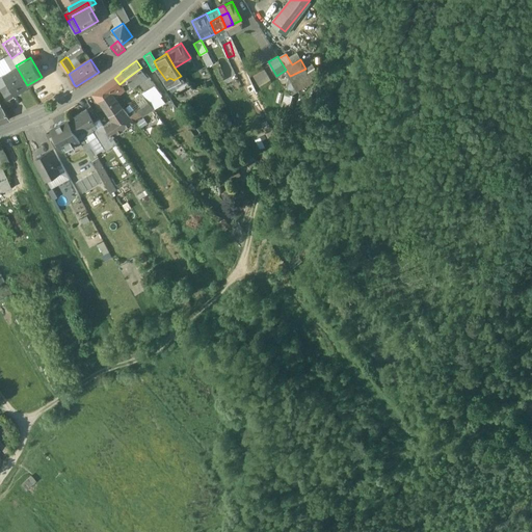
[(313,63),(306,69),(311,77),(318,72),(313,63)]
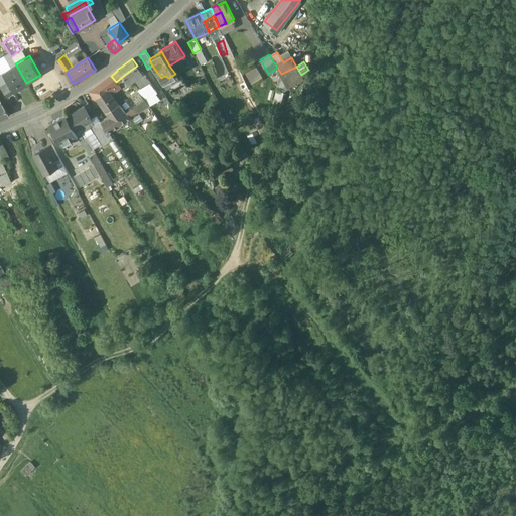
[(15,63),(2,72),(13,91),(26,83),(15,63)]
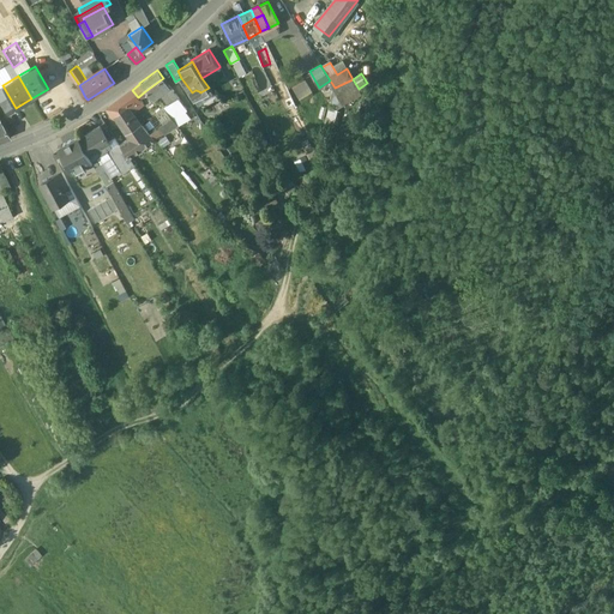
[(293,85),(300,97),(312,89),(305,77),(293,85)]
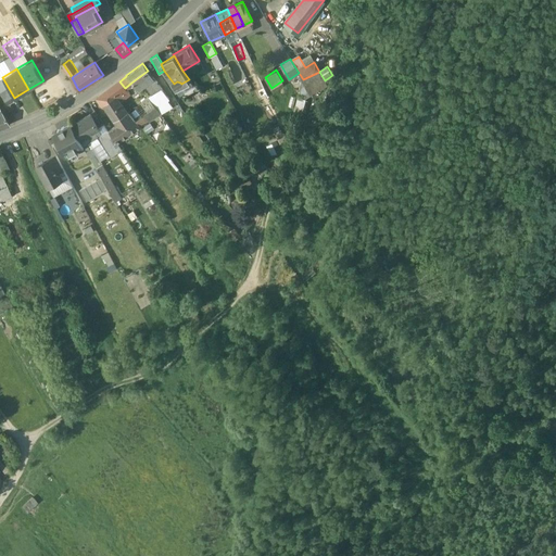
[(148,71),(131,83),(137,89),(153,77),(148,71)]
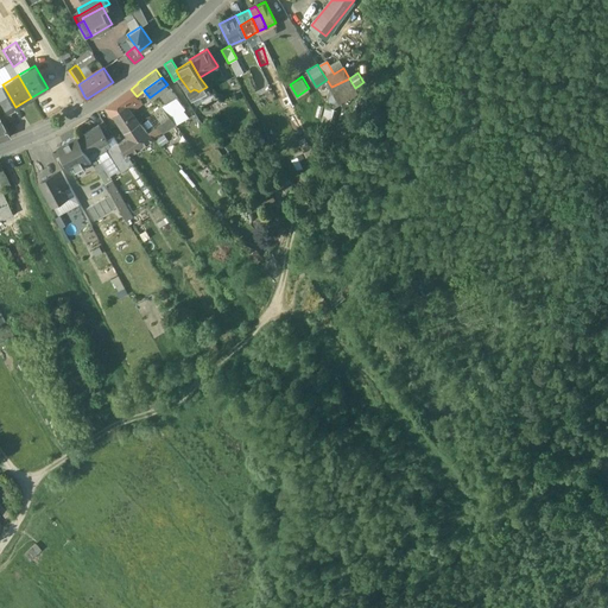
[(349,78),(331,87),(328,99),(334,106),(358,92),(349,78)]
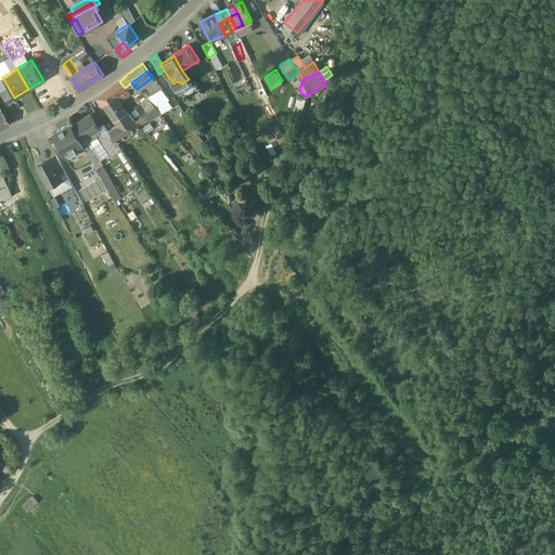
[(119,81),(98,97),(103,104),(116,94),(118,98),(127,91),(125,88),(119,81)]
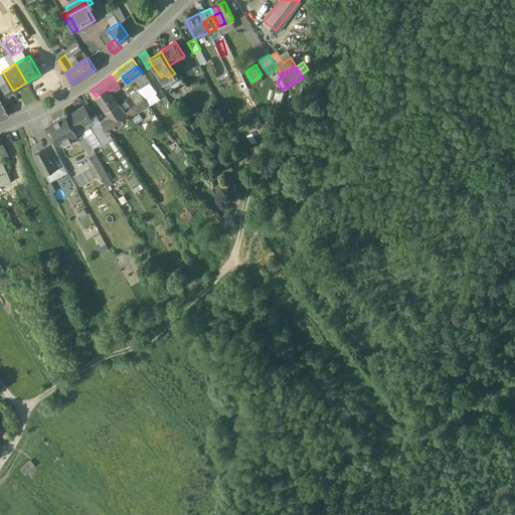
[(150,81),(137,90),(148,104),(149,105),(160,99),(156,93),(157,92),(150,81)]
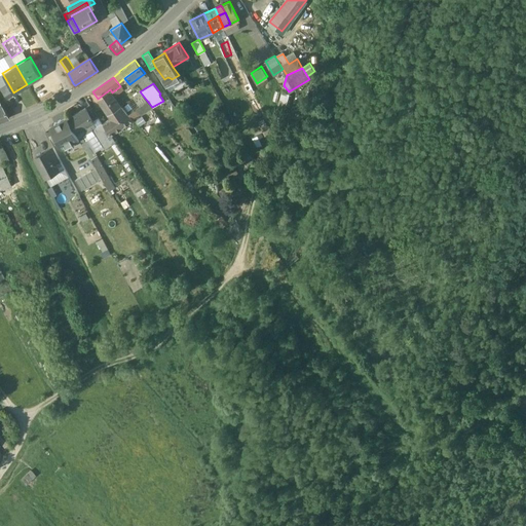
[(11,96),(5,85),(0,87),(0,88),(6,99),(11,96)]
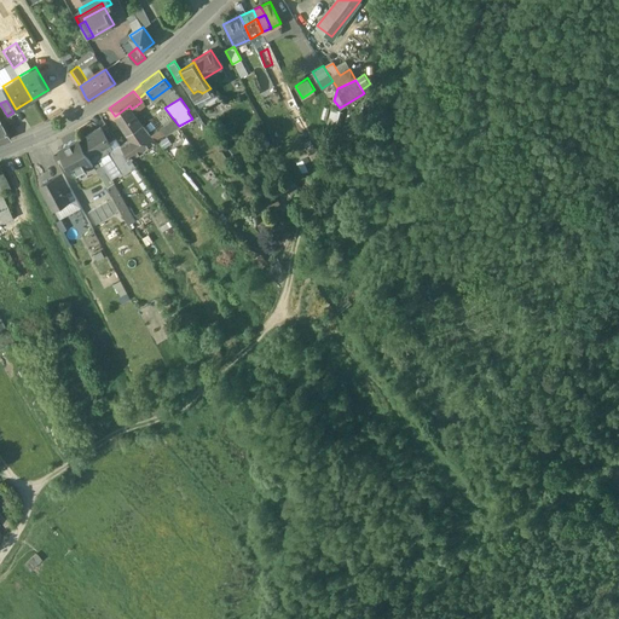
[(129,105),(115,116),(127,133),(136,127),(136,128),(143,123),(132,109),(129,105)]
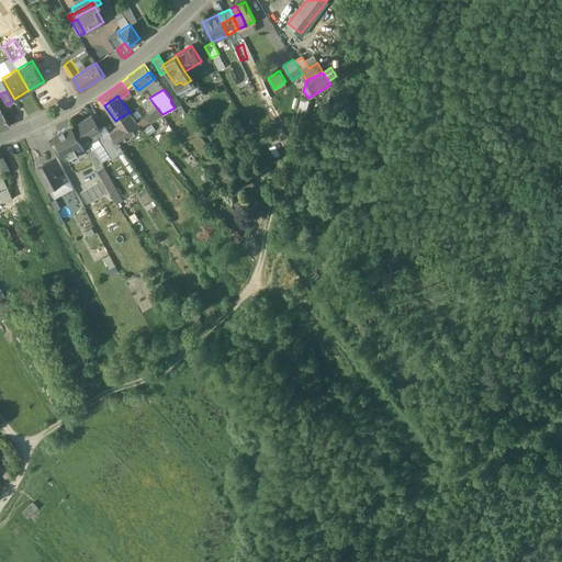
[(149,98),(131,111),(142,127),(161,113),(149,98)]
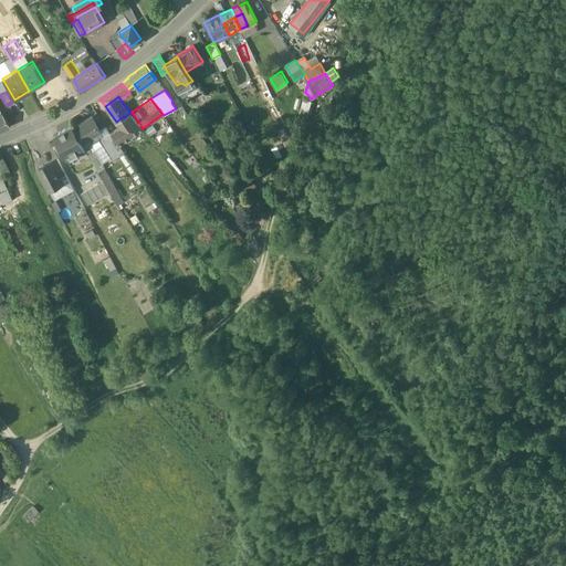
[(130,113),(124,117),(124,116),(116,122),(119,126),(109,133),(113,136),(118,144),(119,145),(142,128),(130,113)]
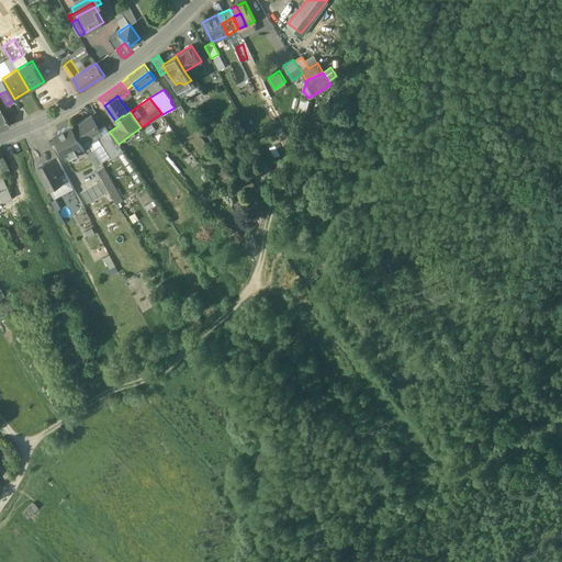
[(9,126),(1,113),(0,113),(0,127),(1,130),(9,126)]
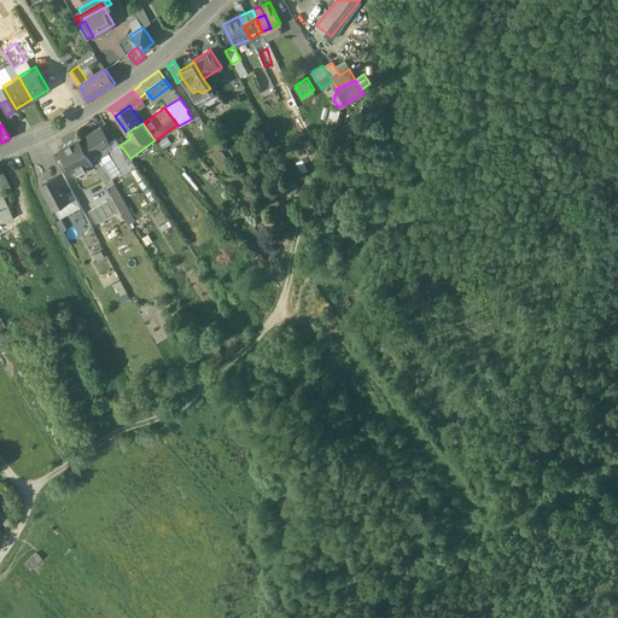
[(100,127),(80,139),(89,156),(98,151),(105,147),(106,146),(110,144),(100,127)]
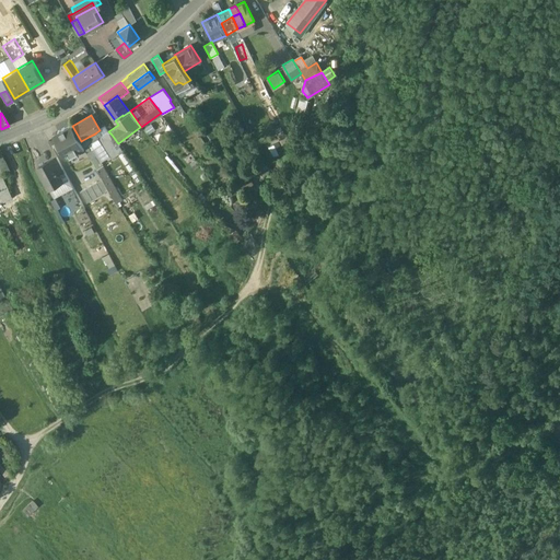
[(72,126),(70,124),(53,135),(66,158),(84,147),(81,141),(72,126)]
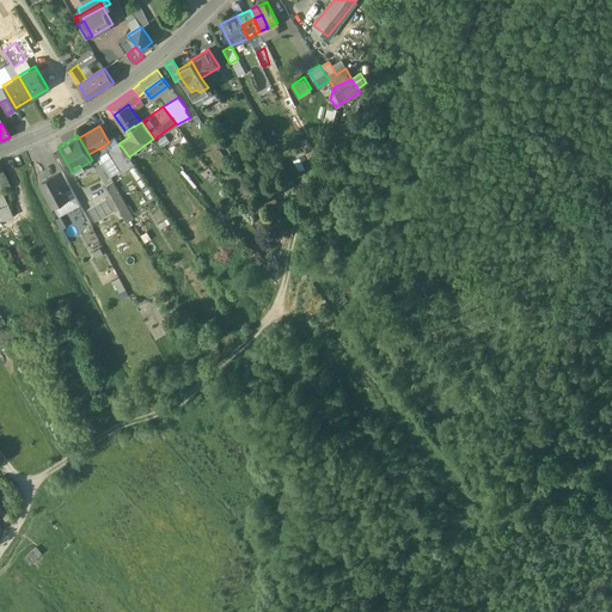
[(128,155),(122,147),(111,154),(116,163),(128,155)]
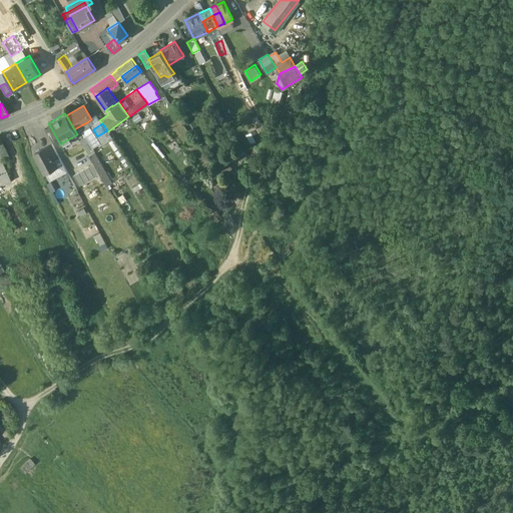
[(255,127),(245,133),(252,143),(262,137),(255,127)]
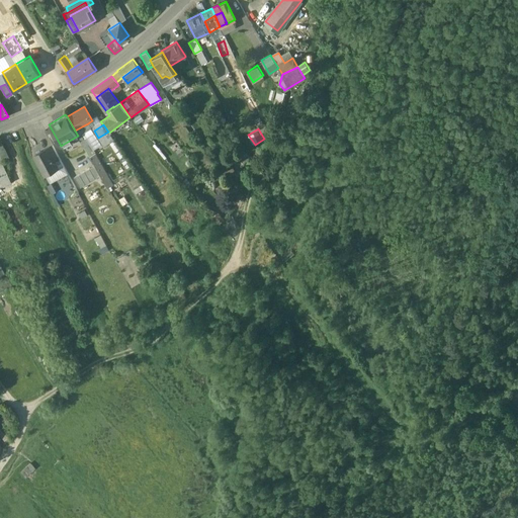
[(90,143),(84,147),(107,187),(113,183),(90,143)]
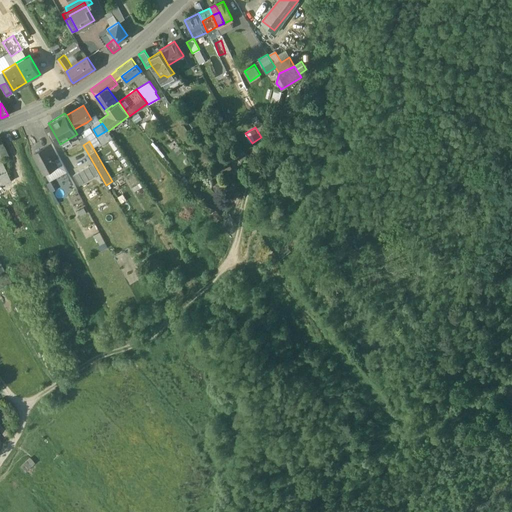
[(58,155),(51,142),(45,146),(52,158),(58,155)]
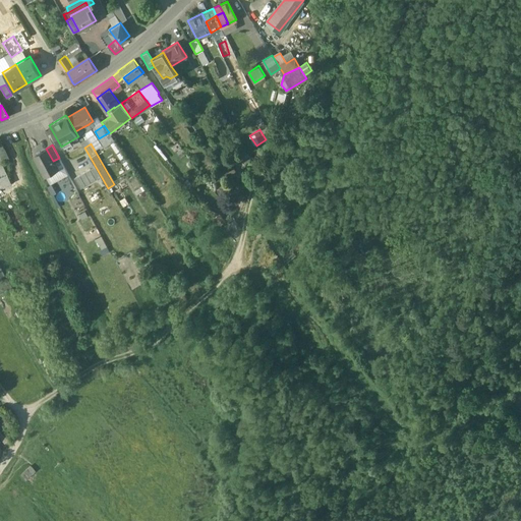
[(67,173),(59,158),(53,161),(46,149),(35,155),(45,174),(58,168),(62,176),(67,173)]
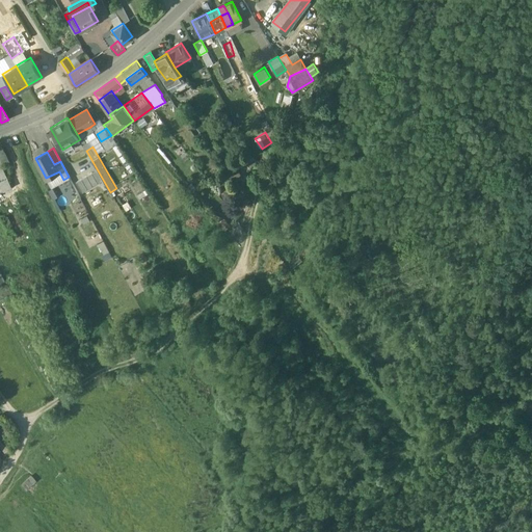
[(3,168),(0,169),(0,177),(1,180),(0,180),(0,185),(2,191),(11,188),(3,168)]
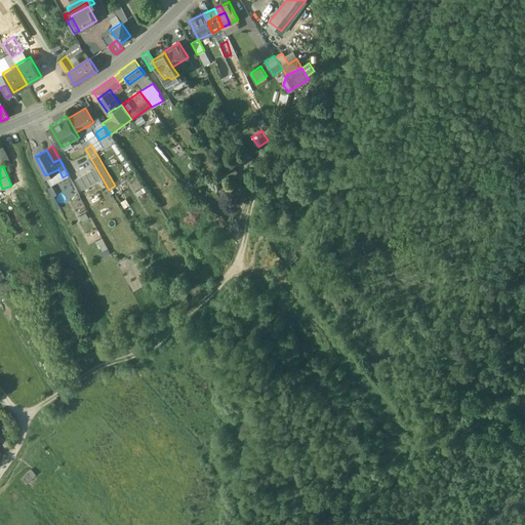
[(102,177),(95,167),(90,170),(96,180),(102,177)]
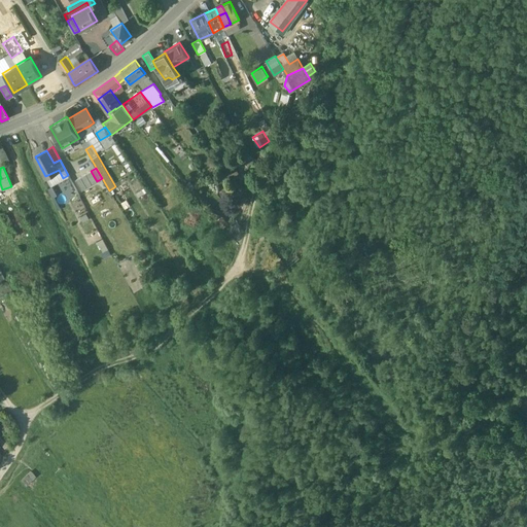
[(97,181),(91,171),(86,174),(92,184),(97,181)]
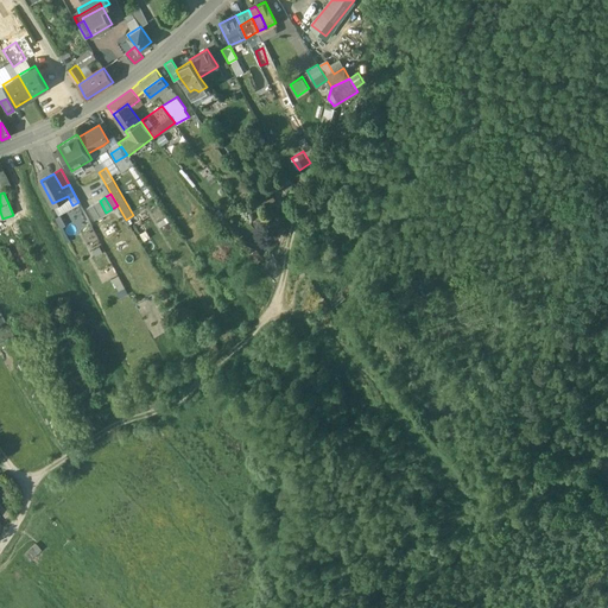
[(106,213),(100,201),(94,203),(100,215),(106,213)]
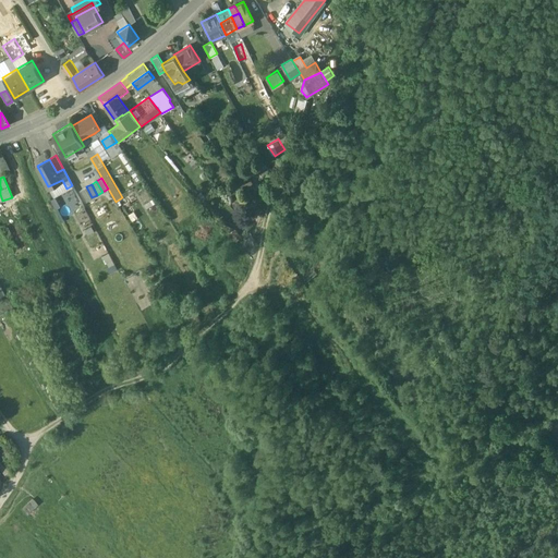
[(92,197),(86,186),(81,190),(86,201),(92,197)]
